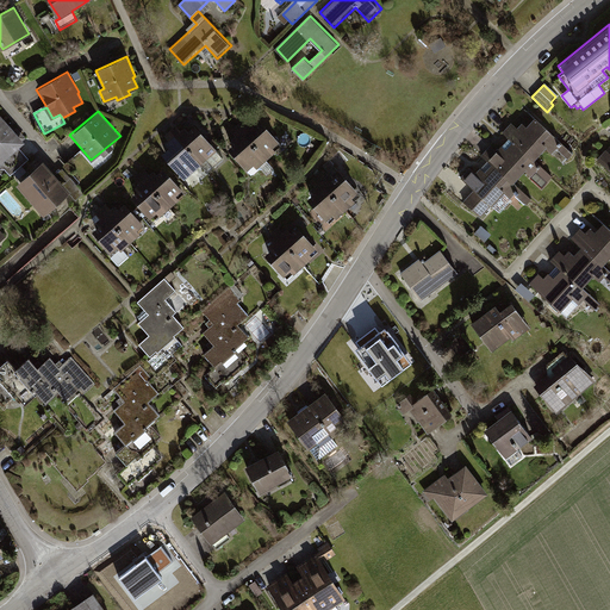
[(0,117),(0,166),(1,167),(4,170),(10,176),(29,160),(18,148),(24,143),(0,117)]
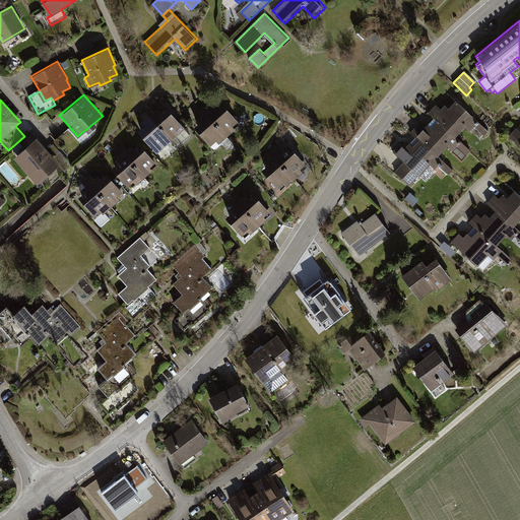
[(395,146),(391,150),(404,163),(395,172),(408,185),(417,175),(423,181),(434,169),(442,177),(450,169),(436,156),(445,145),(460,158),(468,149),(454,135),(464,126),(477,139),(485,130),(454,101),(448,107),(443,103),(438,108),(435,105),(431,109),(427,113),(434,120),(428,126),(425,124),(421,127),(417,124),(413,128),(409,132),(417,139),(410,146),(406,142),(402,145),(399,142),(395,146)]
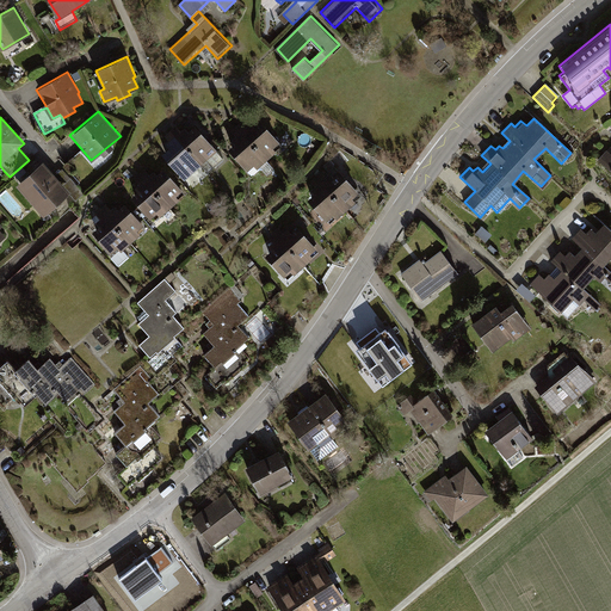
[(229,146),(232,149),(251,172),(276,152),(271,147),(277,142),(259,119),(252,125),(250,122),(244,127),(240,123),(236,125),(233,128),(230,131),(233,135),(226,141),(229,146)]
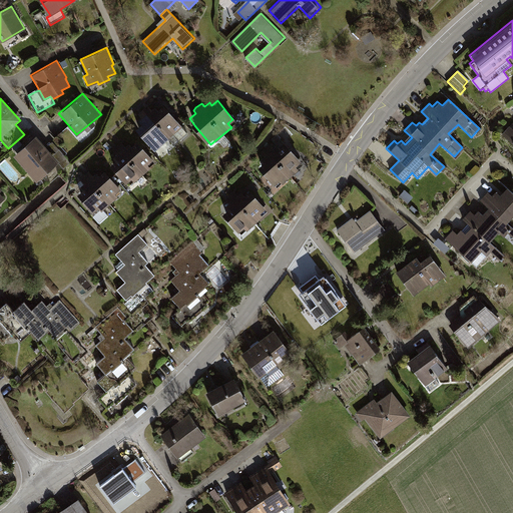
[(141,123),(136,128),(155,149),(167,137),(174,145),(187,134),(180,127),(182,125),(163,104),(158,109),(155,106),(151,109),(147,105),(145,107),(143,109),(140,112),(143,116),(139,120),(141,123)]
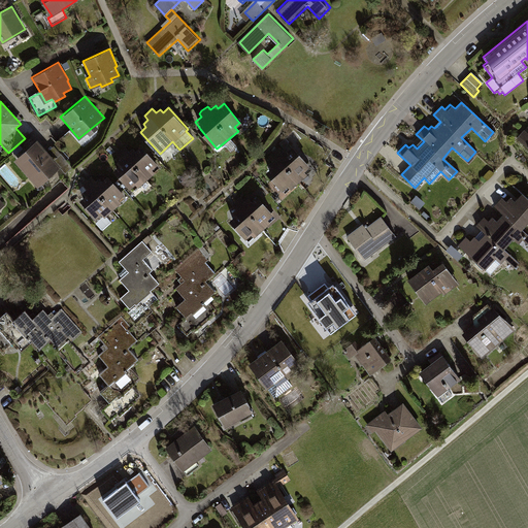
[(523,131),(516,139),(527,150),(527,133),(527,134),(523,131)]
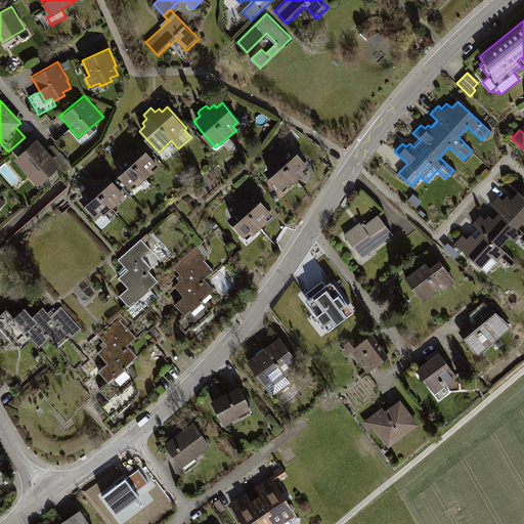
[(35,139),(13,157),(35,184),(56,167),(35,139)]
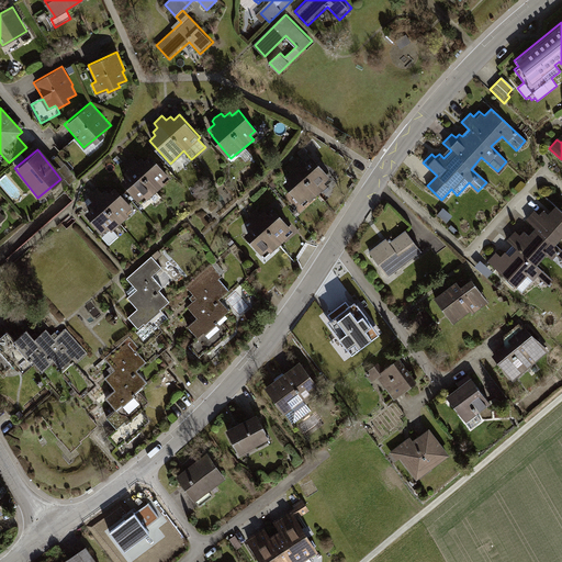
[(126,161),(123,164),(127,169),(123,172),(126,176),(121,180),(141,203),(165,184),(160,179),(167,173),(150,155),(144,160),(141,156),(136,160),(132,156),(130,159),(126,161)]
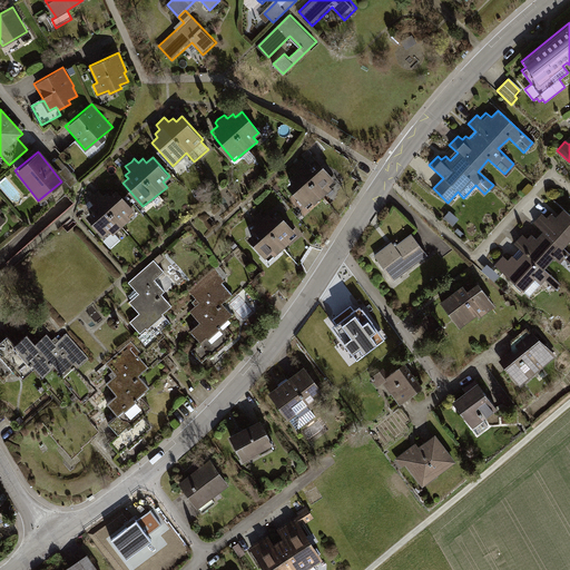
[(290,183),(293,186),(310,207),(333,188),(330,184),(335,179),(317,159),(311,165),(308,161),(303,166),(300,161),(297,165),(294,167),(291,169),(294,173),(286,178),(290,183)]
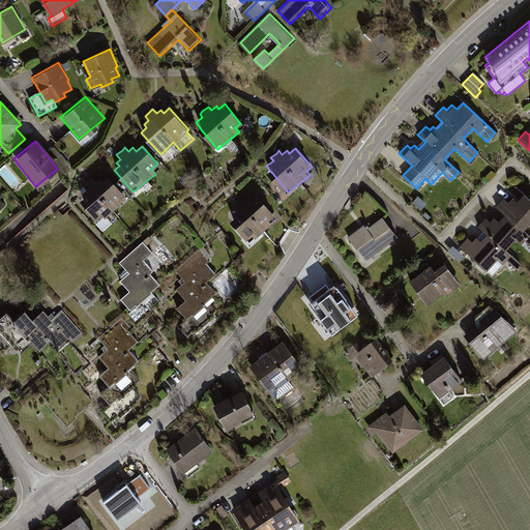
[(82,197),(78,200),(96,222),(95,223),(105,234),(114,226),(107,218),(121,206),(116,201),(123,196),(108,177),(102,182),(98,178),(95,181),(92,177),(89,179),(86,182),(83,185),(86,188),(80,195),(82,197)]
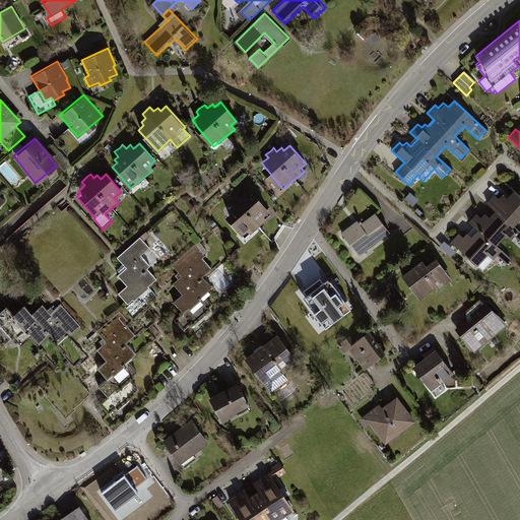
[(236,196),(231,200),(230,202),(233,205),(230,208),(233,212),(226,218),(233,225),(234,224),(249,242),(255,237),(252,235),(267,221),(268,223),(277,215),(254,188),(242,198),(238,194),(236,196)]
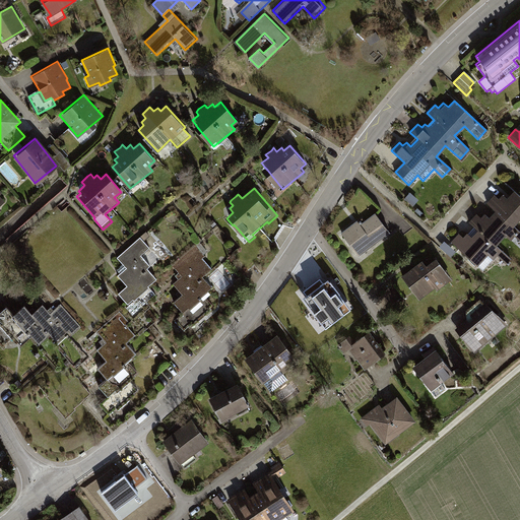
[(455,237),(451,241),(483,270),(494,259),(502,267),(510,259),(496,246),(506,234),(503,231),(505,228),(510,232),(506,236),(519,249),(519,248),(519,231),(514,225),(518,221),(519,223),(519,196),(514,191),(508,197),(503,192),(498,198),(495,195),(492,198),(486,203),(494,210),(488,216),(484,214),(481,217),(477,214),(473,217),(469,222),(477,230),(470,237),(466,233),(462,236),(459,233),(455,237)]
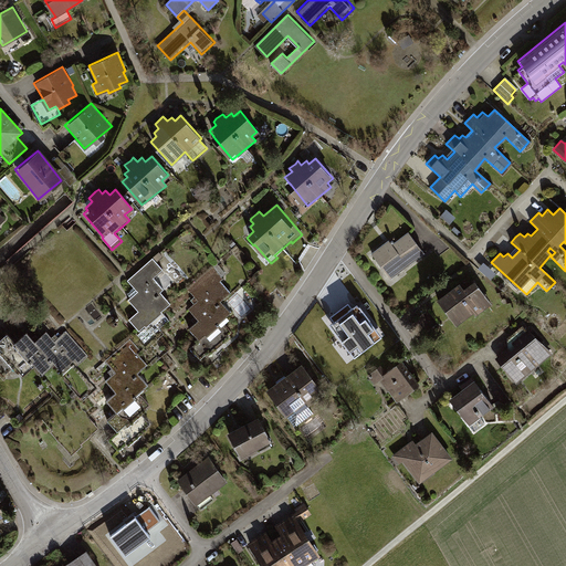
[(388,241),(371,253),(392,281),(404,273),(401,270),(422,254),(406,233),(390,244),(388,241)]
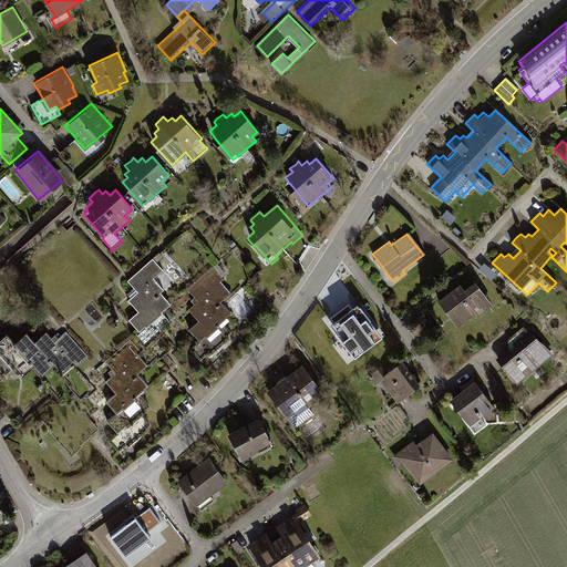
[(126,280),(127,281),(133,288),(127,294),(131,298),(126,301),(137,313),(129,321),(137,331),(143,326),(145,328),(162,313),(161,311),(169,303),(160,294),(163,290),(164,291),(174,284),(165,274),(163,276),(161,274),(164,270),(152,258),(126,280)]
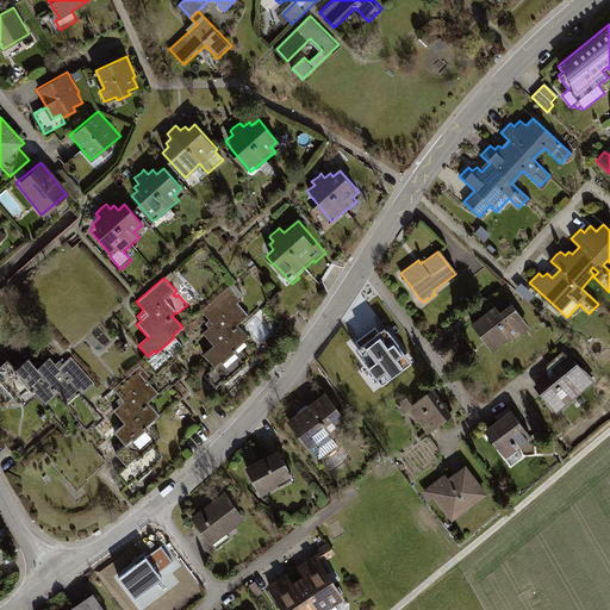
[(229,288),(203,312),(212,324),(203,332),(215,346),(204,354),(216,367),(206,374),(216,386),(249,358),(238,346),(249,336),(238,324),(241,322),(230,309),(240,302),(229,288)]
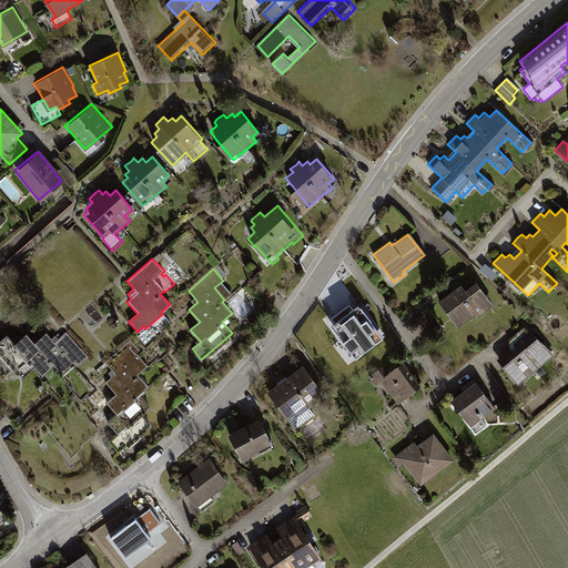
[(459,284),(437,303),(457,326),(473,313),(476,317),(492,305),(473,283),(464,290),(459,284)]
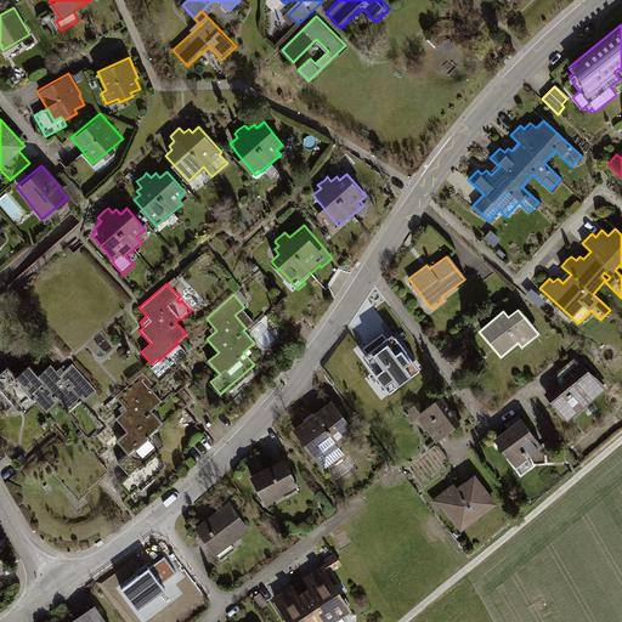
[(383,334),(363,349),(395,389),(419,371),(393,334),(386,339),(383,334)]
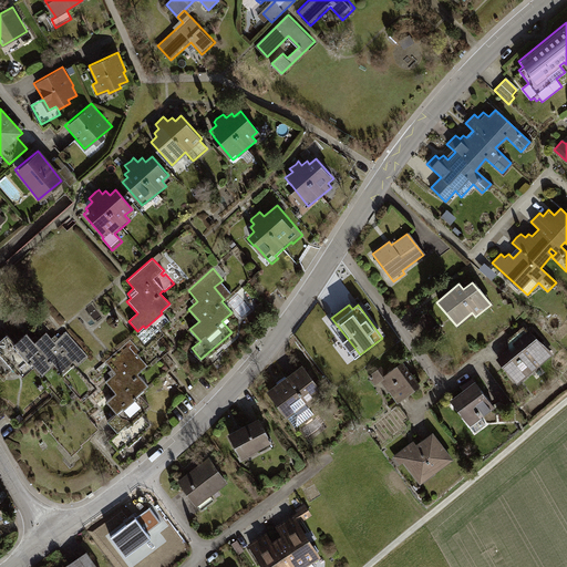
[(531,330),(497,359),(519,385),(533,374),(537,380),(544,373),(539,370),(554,357),(531,330)]
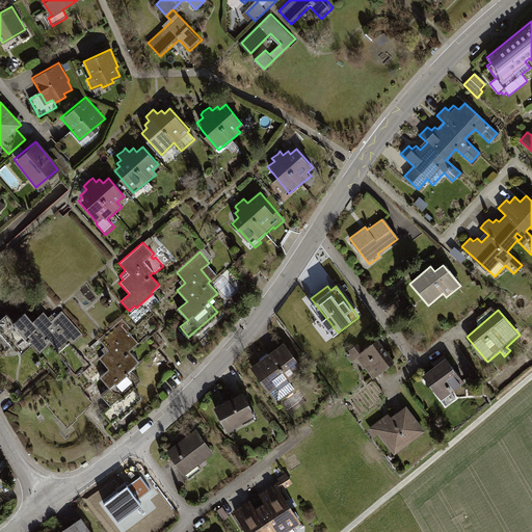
[(62,311),(51,320),(44,311),(33,320),(25,311),(14,321),(6,313),(0,318),(0,348),(3,352),(14,343),(21,351),(32,342),(41,351),(52,341),(54,344),(64,336),(72,344),(83,335),(62,311)]
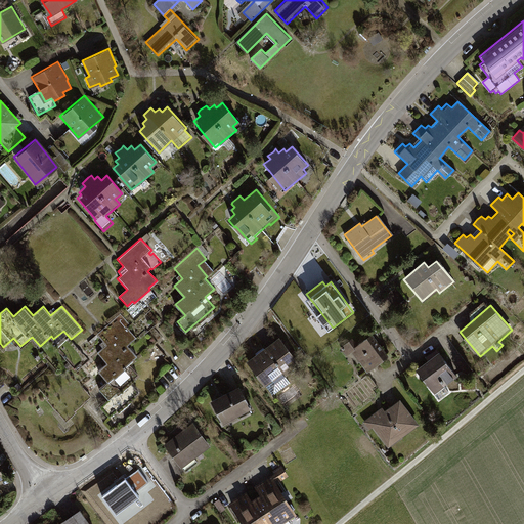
[(120,314),(99,332),(96,334),(106,345),(98,351),(106,361),(97,369),(108,382),(100,389),(110,399),(99,407),(111,421),(142,393),(133,383),(142,375),(132,362),(137,357),(127,346),(136,338),(129,330),(131,328),(120,314)]
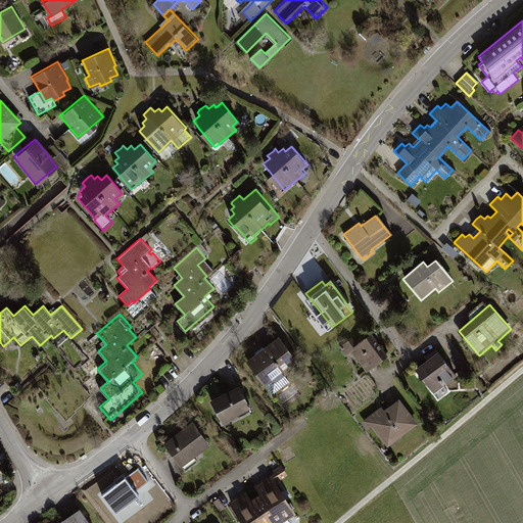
[(350,339),(340,346),(352,364),(359,360),(367,370),(383,358),(368,336),(355,345),(350,339)]
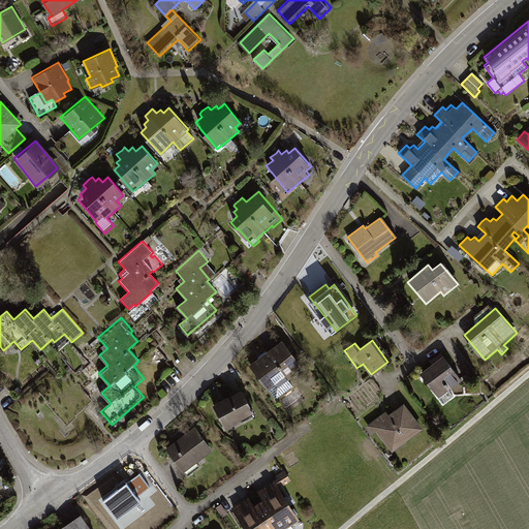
[(285,343),(251,366),(274,399),(293,385),(289,379),(304,370),(285,343)]
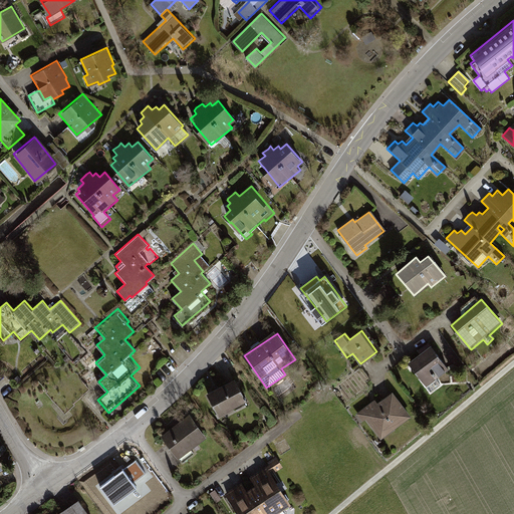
[(420,355),(409,363),(426,388),(450,370),(429,342),(417,351),(420,355)]
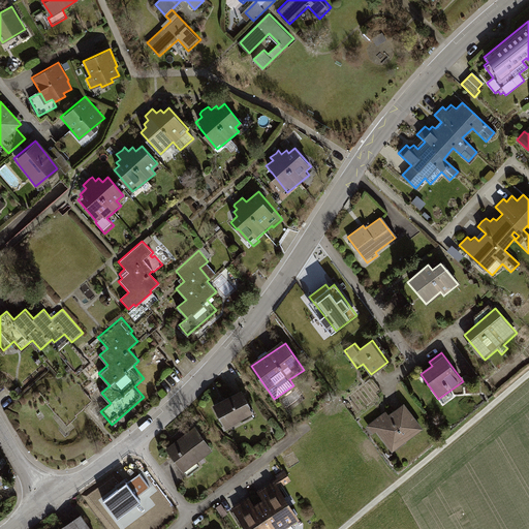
[(243,392),(215,406),(227,428),(255,413),(243,392)]
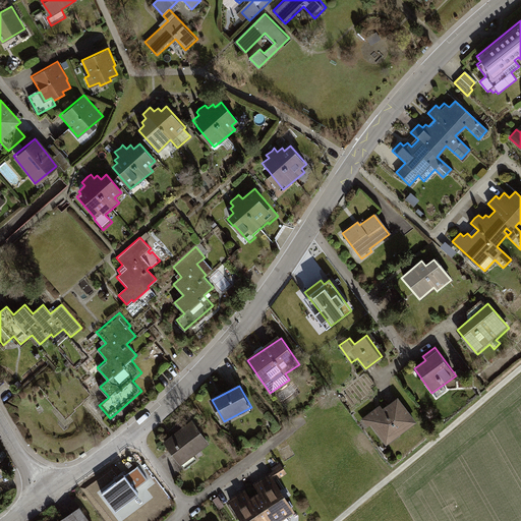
[(381,406),(362,420),(368,428),(370,426),(386,447),(416,423),(397,398),(383,409),(381,406)]
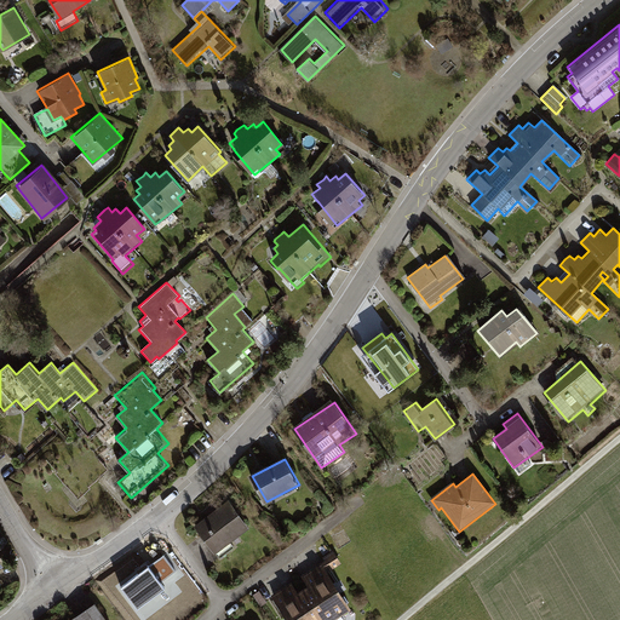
[(230,501),(195,528),(214,554),(250,527),(230,501)]
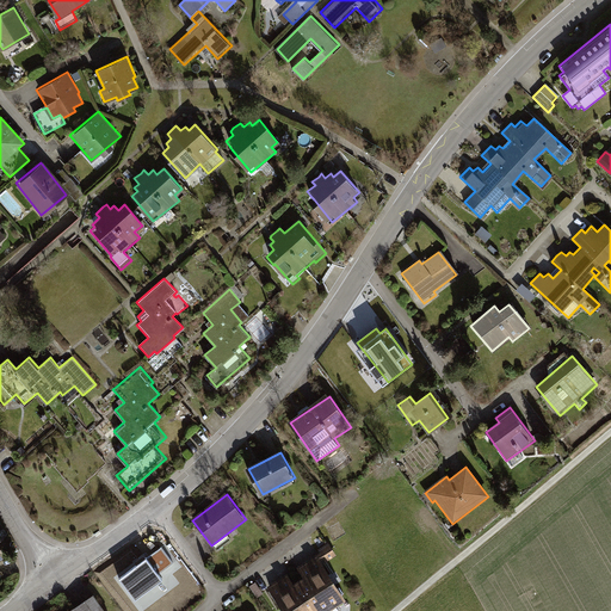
[(150,555),(117,581),(135,605),(147,596),(152,602),(173,585),(150,555)]
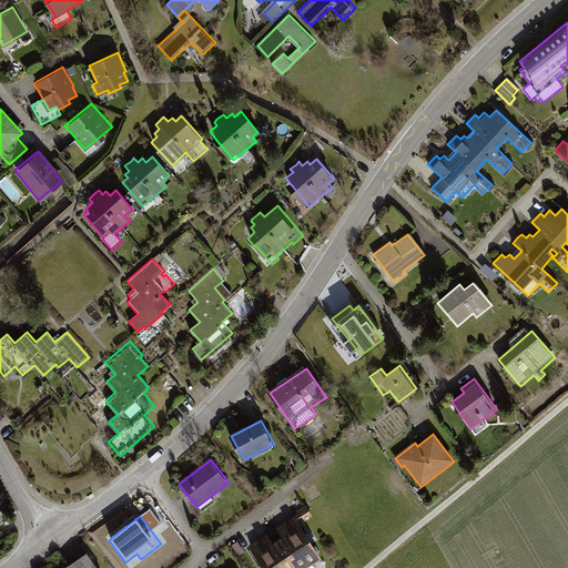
[(281,539),(277,541),(295,567),(306,567),(321,559),(293,518),(275,530),(281,539)]
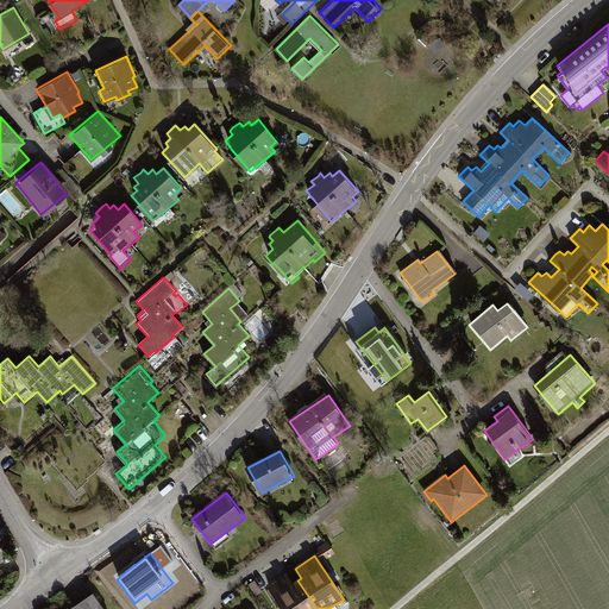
[(316,608),(297,581),(293,584),(286,573),(264,586),(278,608),(316,608)]
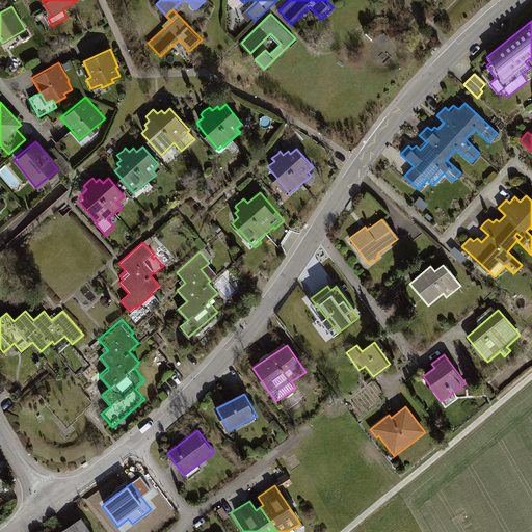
[(91,531),(82,517),(60,531),(91,531)]
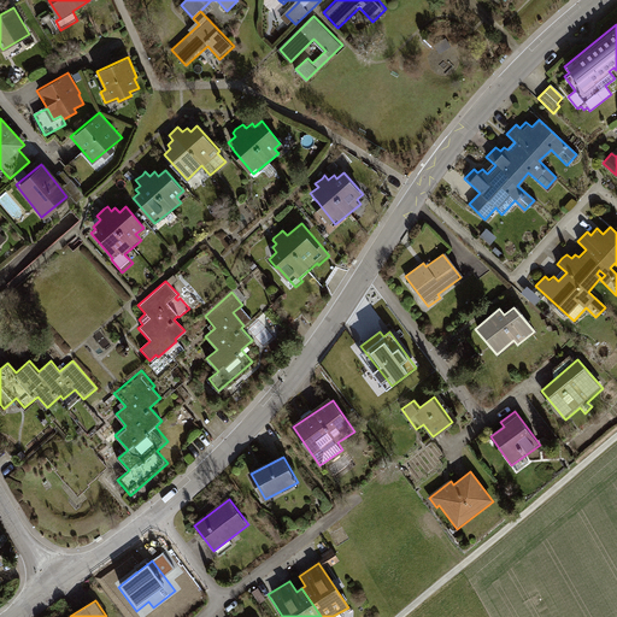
All buildings are outlined.
